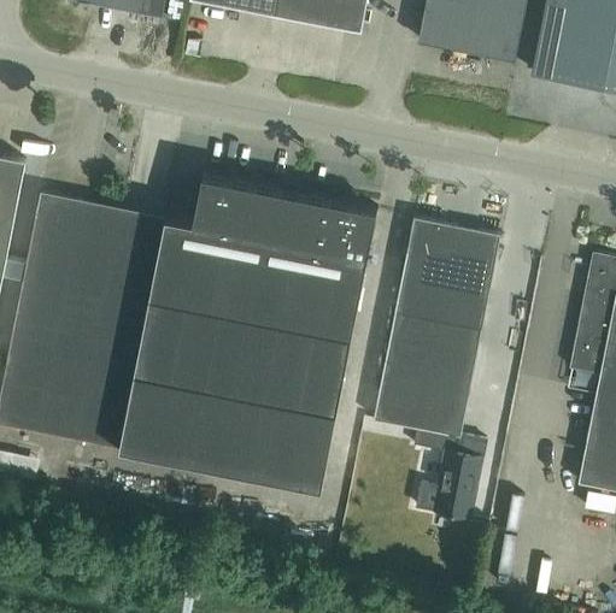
[(141,12),(144,0),(77,0),(116,7),(141,12)]
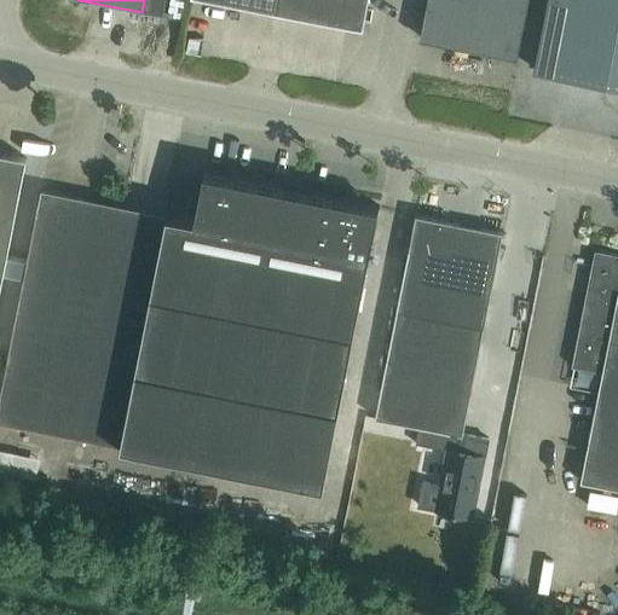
[(195,0),(206,3),(361,32),(367,0),(195,0)]
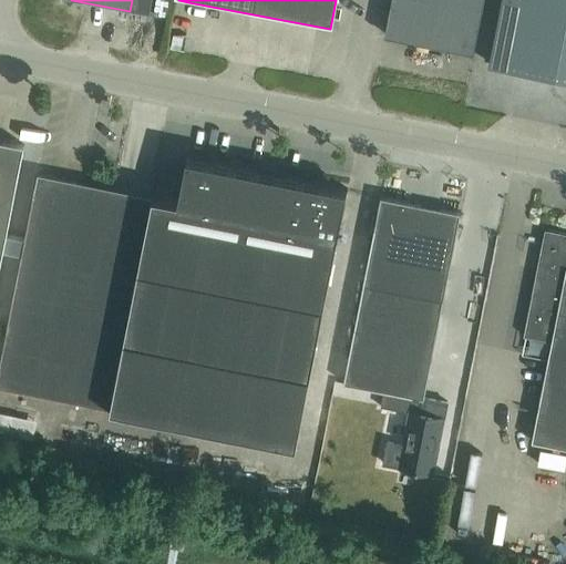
[(472,55),(482,0),(390,0),(383,38),(472,55)]
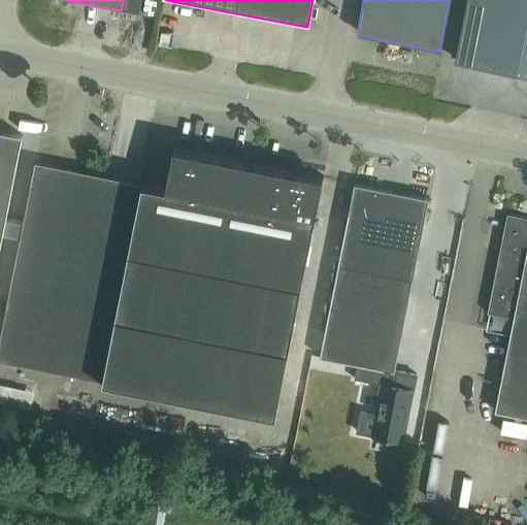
[(526,0),(466,0),(455,63),(526,76),(526,0)]
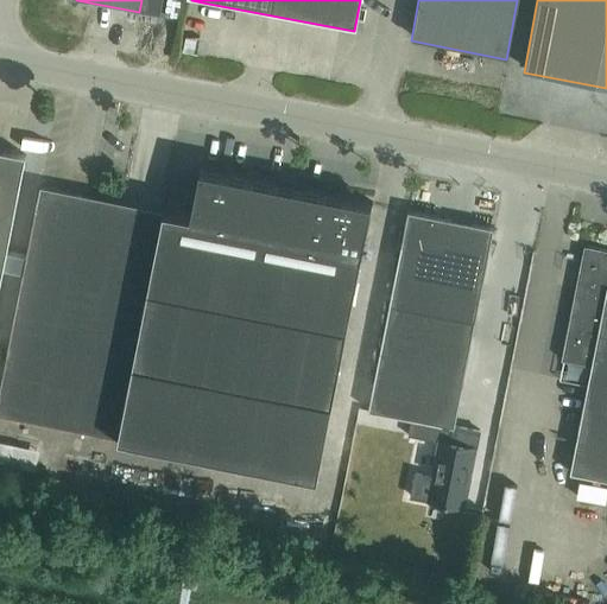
[(0,279),(24,159),(0,153),(0,279)]
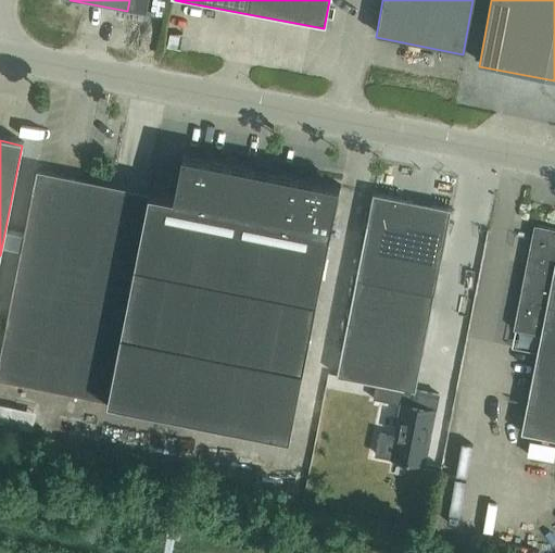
[(148,195),(106,403),(289,440),(339,188),(181,156),(173,200),(148,195)]
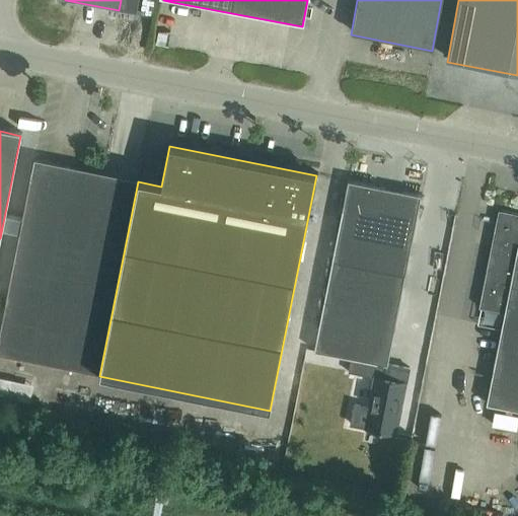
[(0,356),(99,376),(138,181),(33,161),(0,329),(0,356)]
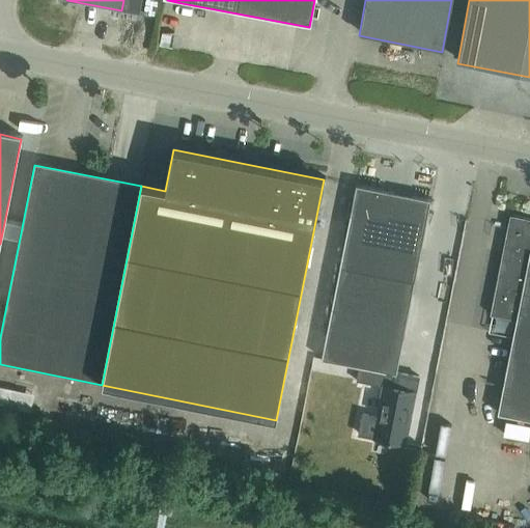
[(429,202),(355,188),(321,361),(358,369),(358,367),(395,374),(429,202)]
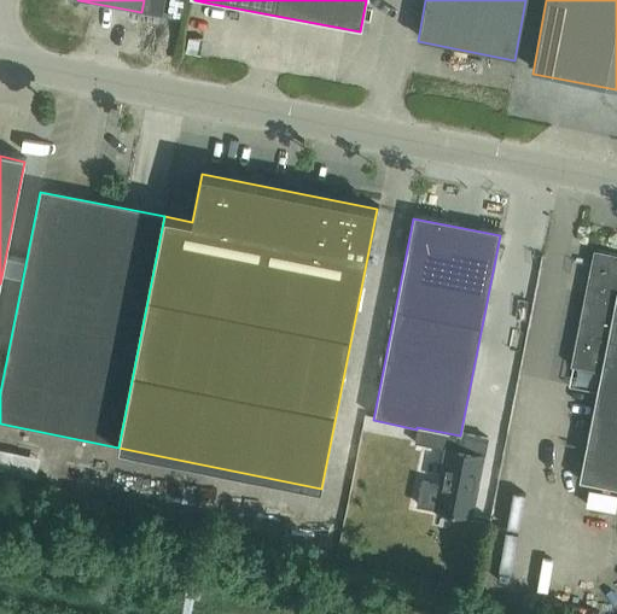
[(569,369),(600,375),(578,484),(616,491),(616,258),(592,253),(589,268),(569,369)]
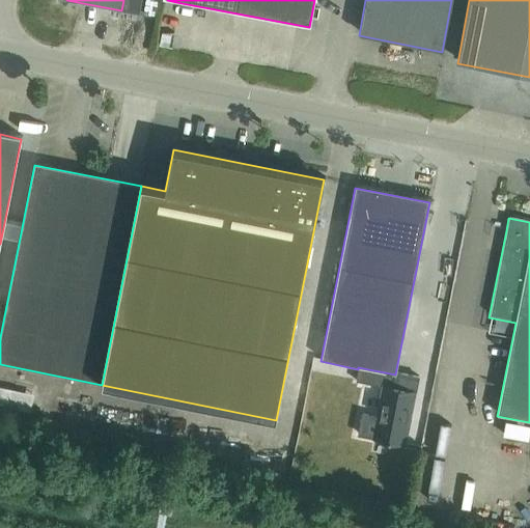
[(417,380),(395,374),(358,367),(358,369),(355,384),(382,389),(375,419),(361,416),(357,437),(403,446),(417,380)]
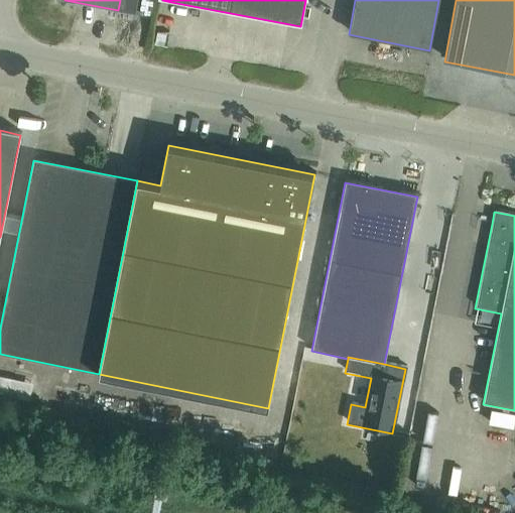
[(0,381),(18,386),(19,379),(0,374),(0,381)]
